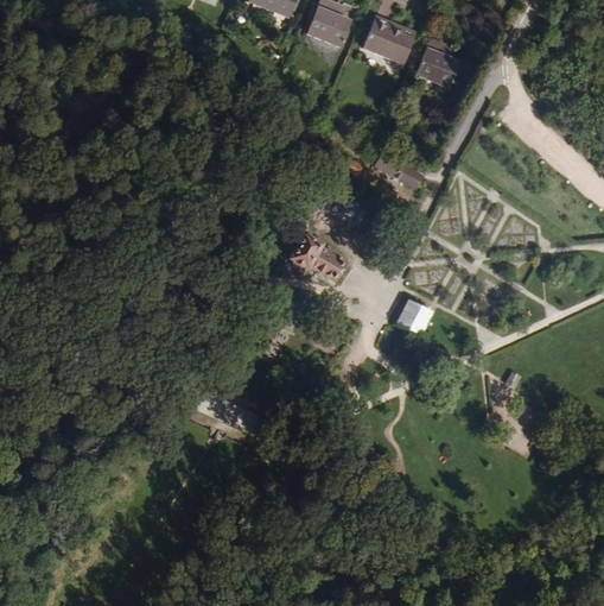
[(250,0),(250,1),(290,17),(296,0),(250,0)]
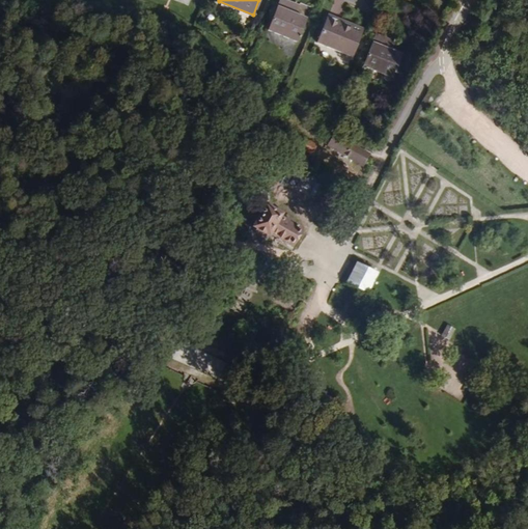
[(297,3),(288,0),(282,0),(271,29),(299,40),(308,18),(298,15),(293,12),(297,3)]
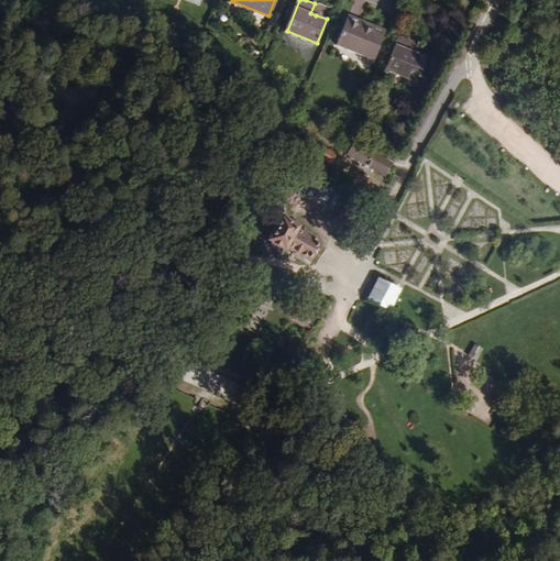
[(315,3),(310,13),(316,15),(320,6),(315,3)]
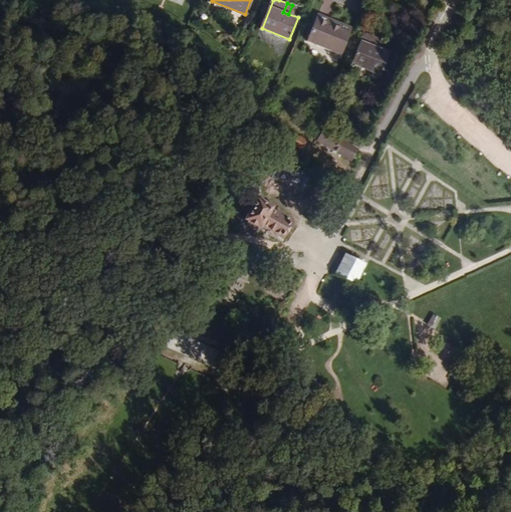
[(318,18),(340,27),(341,22),(319,13),(318,18)]
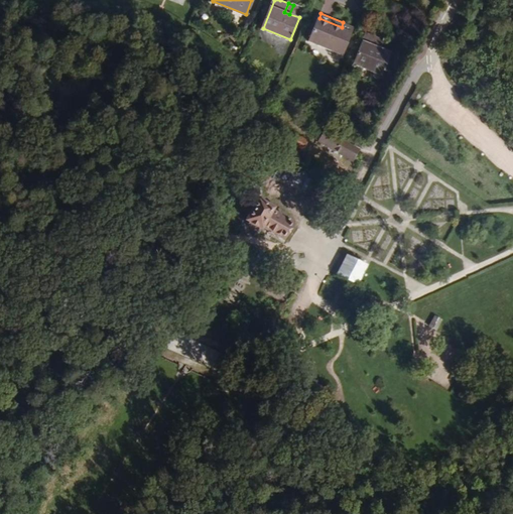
[(342,27),(319,18),(309,40),(344,53),(354,27),(343,22),(342,27)]
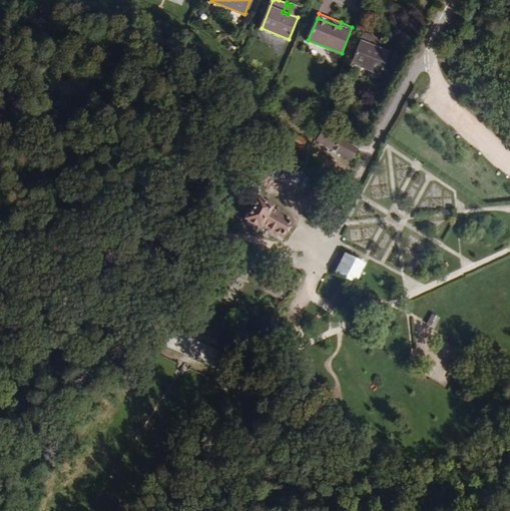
[(379,37),(367,32),(355,62),(381,73),(390,52),(380,48),(375,46),(379,37)]
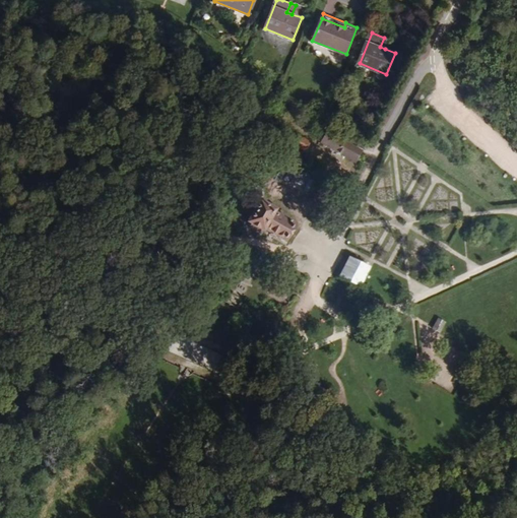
[(384,38),(380,47),(385,49),(389,40),(384,38)]
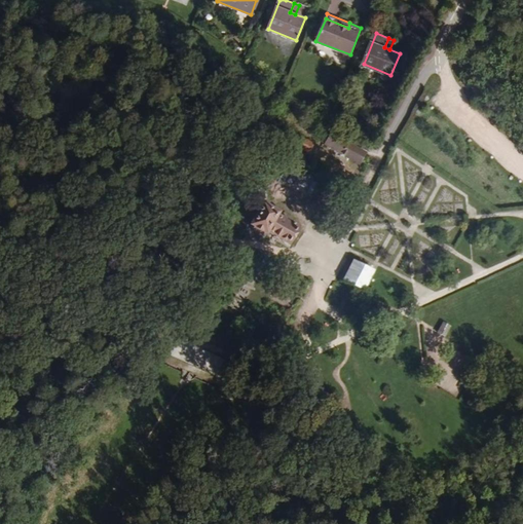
[(323,148),(362,160),(366,147),(327,135),(323,148)]
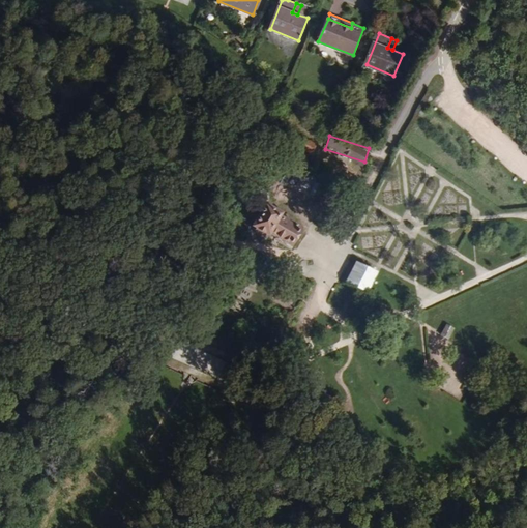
[(291,247),(301,223),(257,204),(246,229),(291,247)]
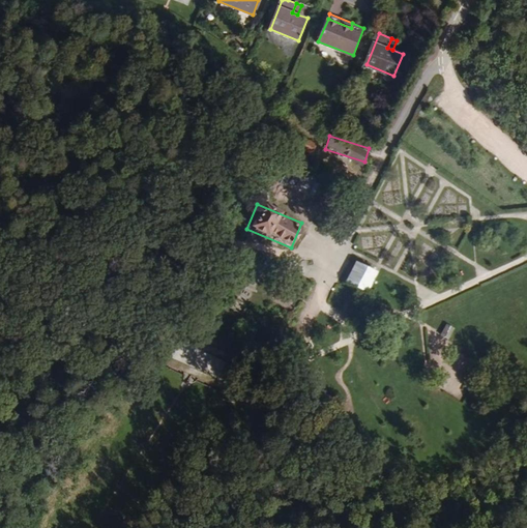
[(356,259),(346,282),(369,292),(379,270),(356,259)]
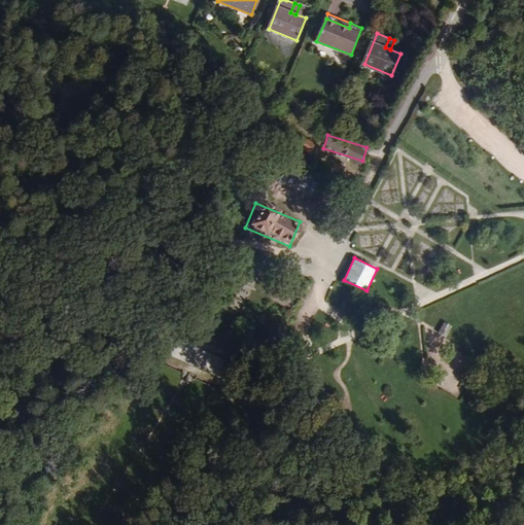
[(448,336),(453,325),(445,321),(440,330),(448,336)]
